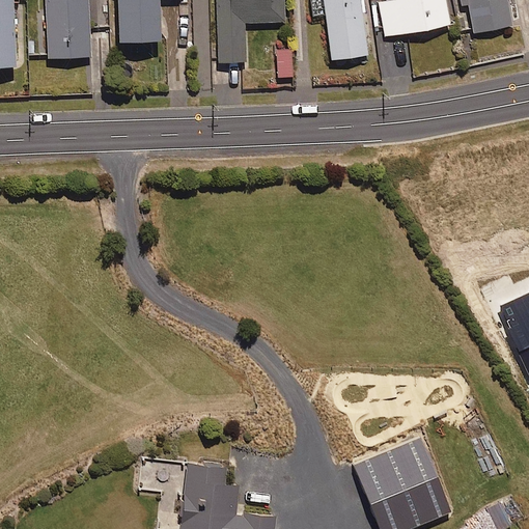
[(14,0),(0,0),(0,65),(17,65),(14,0)]
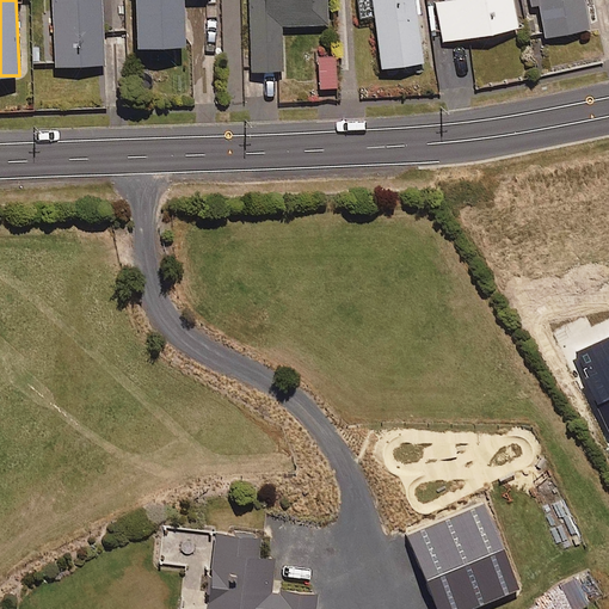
[(102,0),(51,0),(55,68),(105,66),(102,0)]
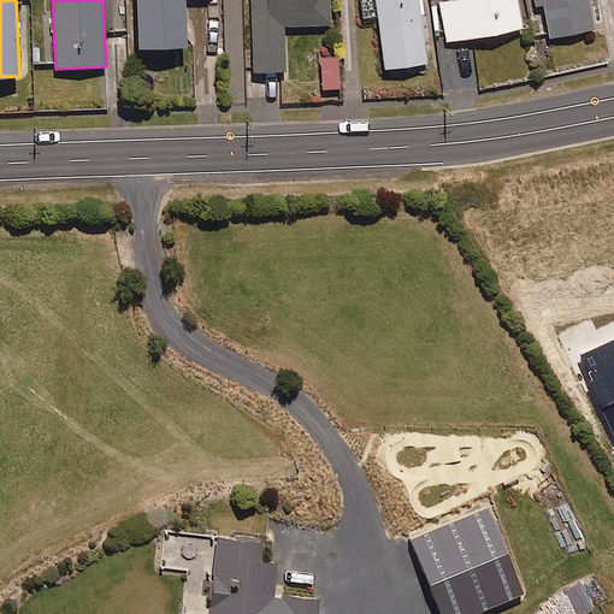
[(136,0),(139,49),(187,47),(186,0),(136,0)]
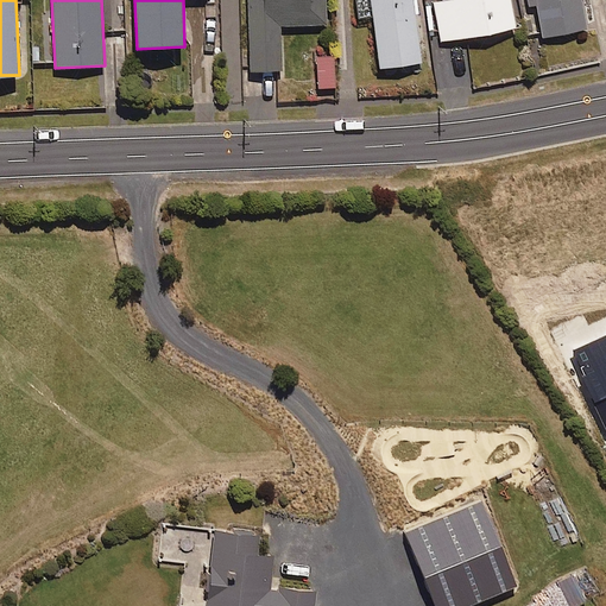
[(247,0),(251,73),(282,73),(281,26),(327,25),(326,0),(247,0)]
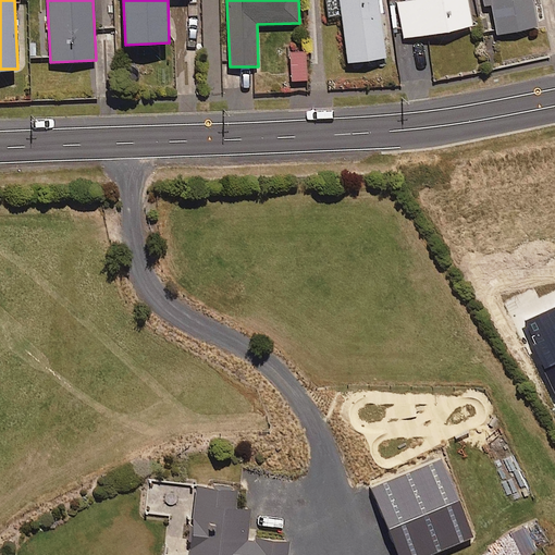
[(378,0),(340,0),(349,63),(386,59),(378,0)]
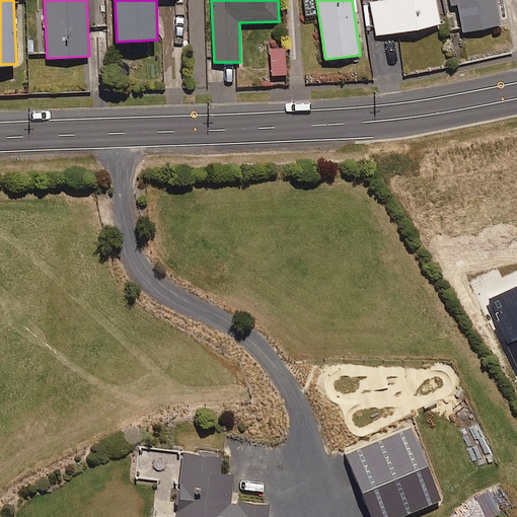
[(387,0),(370,3),(377,38),(442,24),(437,0),(387,0)]
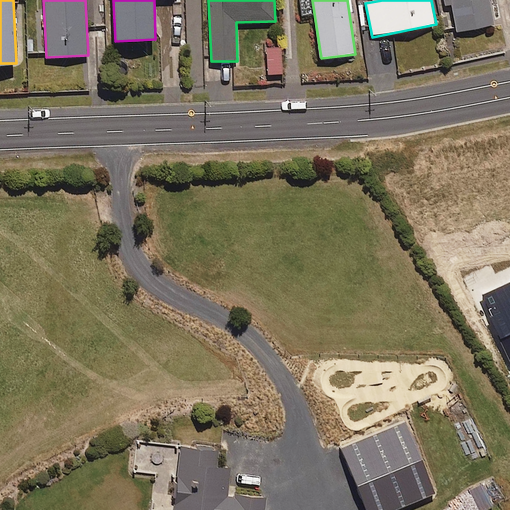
[(491,0),(445,0),(447,6),(452,5),(457,33),(496,25),(491,0)]
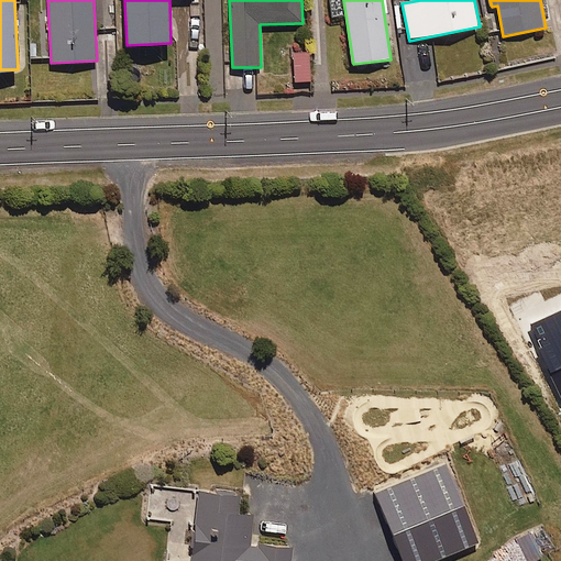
[(310,83),(309,54),(293,55),(294,84),(310,83)]
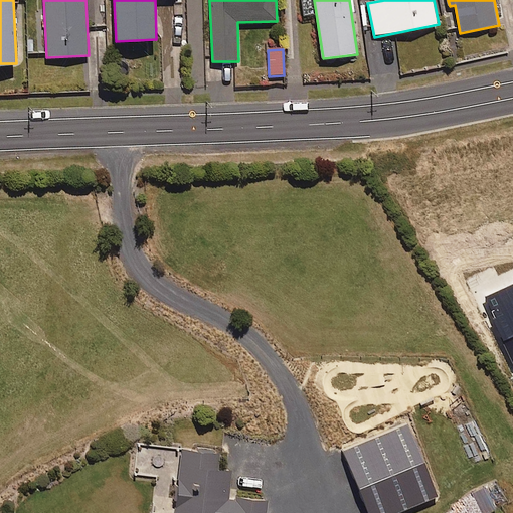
[(230,512),(239,455),(187,448),(178,512),(230,512)]
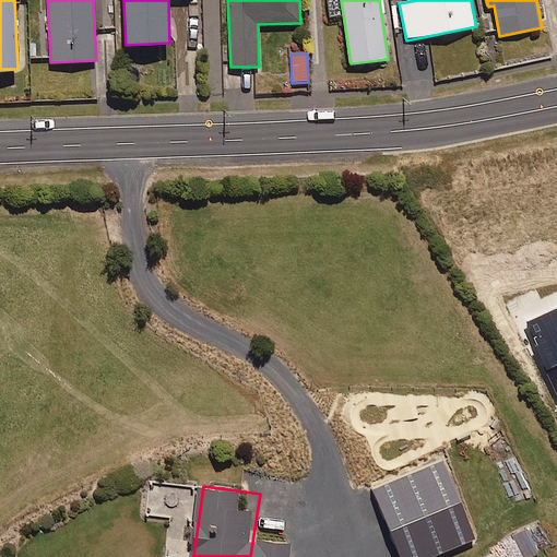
[(532,530),(512,538),(520,556),(538,556),(543,555),(532,530)]
